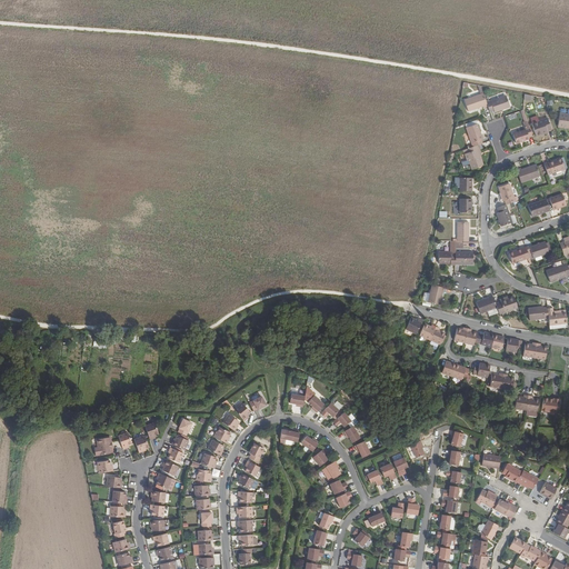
[(480,105),(481,106),(486,105),(481,92),(461,99),(466,110),(480,105)]
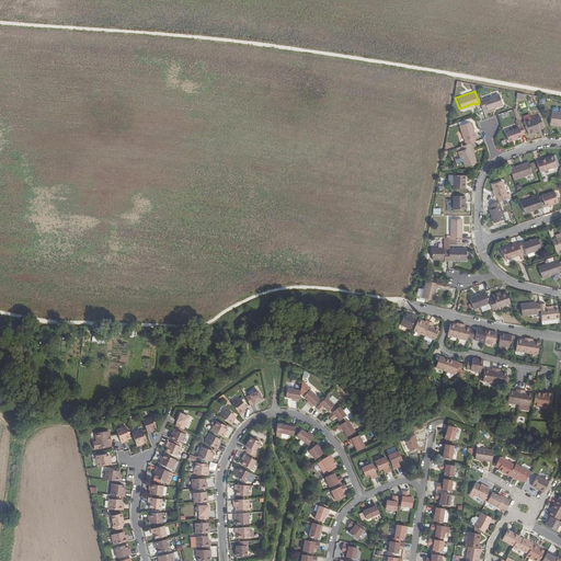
[(496,93),(481,99),(484,110),(501,103),(496,93)]
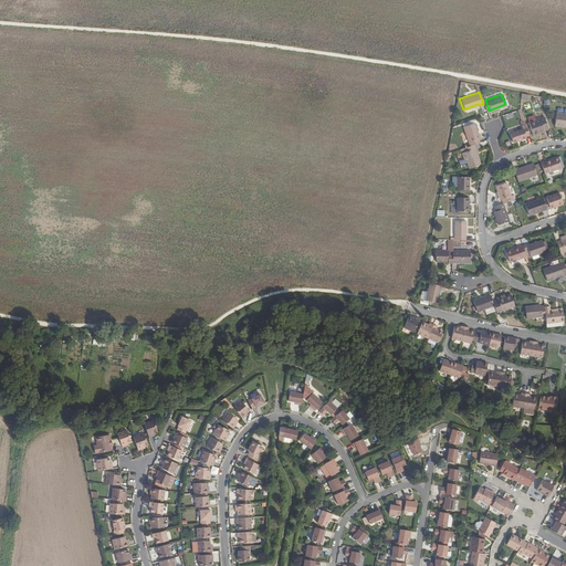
[(565,113),(555,112),(553,125),(559,126),(559,125),(565,125),(565,113)]
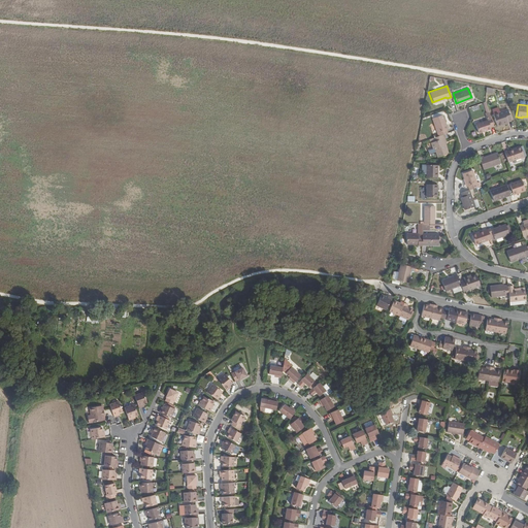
[(492,113),(496,126),(502,124),(501,122),(506,121),(509,120),(505,108),(492,113)]
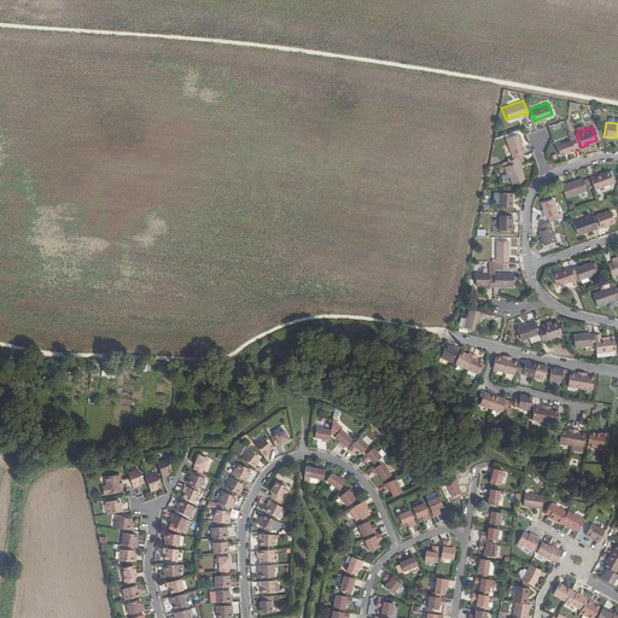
[(503,138),(507,146),(511,158),(514,157),(522,155),(520,151),(522,150),(517,134),(503,138)]
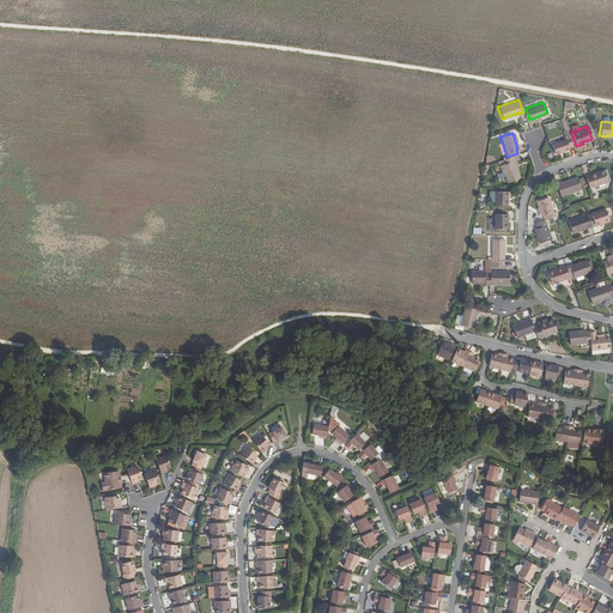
[(568,149),(568,146),(571,145),(568,135),(564,137),(564,139),(551,144),(554,153),(568,149)]
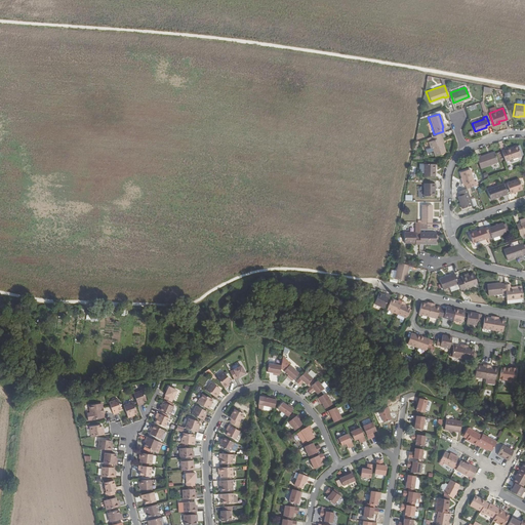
[(433,155),(443,152),(440,144),(439,144),(437,138),(439,137),(437,133),(434,134),(429,136),(430,140),(427,142),(429,148),(430,147),(433,155)]
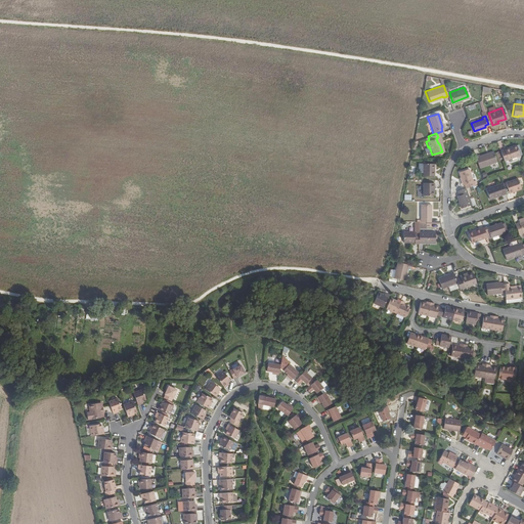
[(504,148),(499,150),(503,161),(519,155),(515,144),(507,147),(507,148),(504,149),(504,148)]
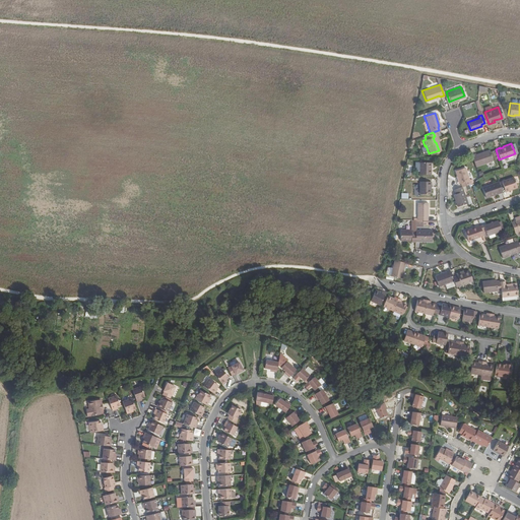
[(470,154),(471,157),(474,166),(492,159),(489,149),(474,154),(474,152),(470,154)]
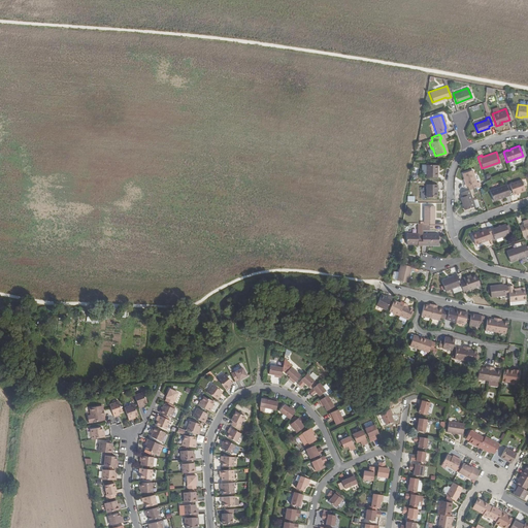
[(436,164),(425,164),(424,176),(436,176),(436,164)]
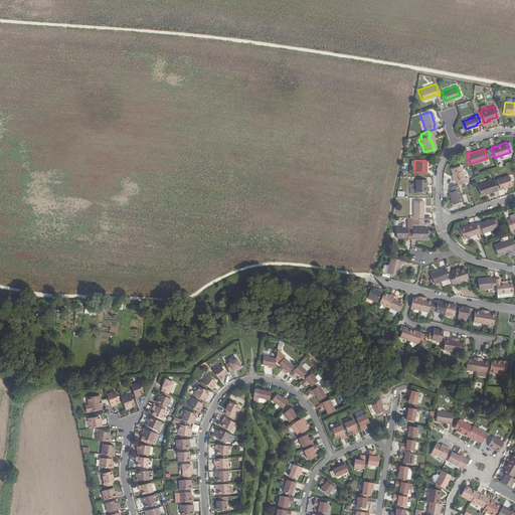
[(455,181),(456,181),(457,185),(458,185),(465,182),(460,166),(450,169),(455,181)]
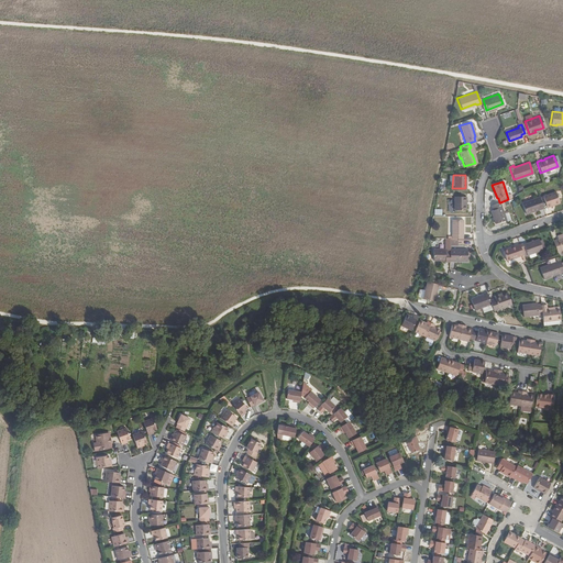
[(559,202),(555,191),(542,196),(545,207),(553,203),(553,205),(559,202)]
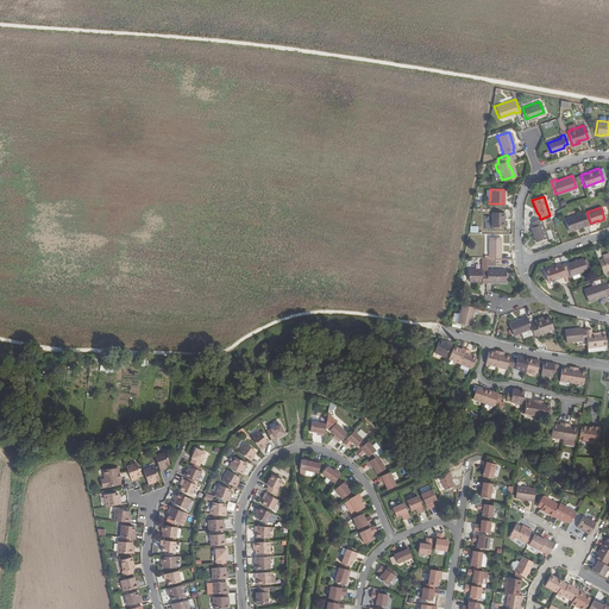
[(502,212),(490,212),(489,227),(502,226),(502,212)]
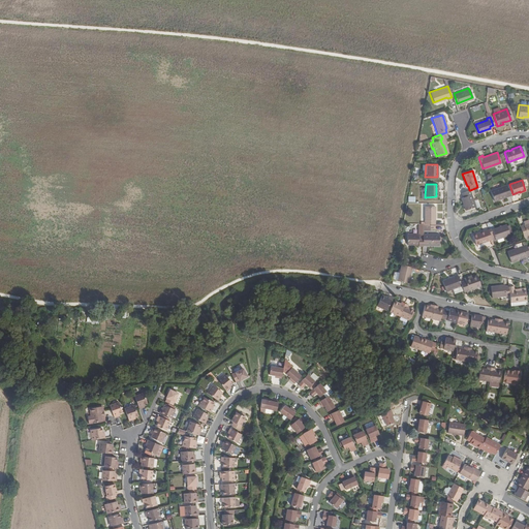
[(490,190),(493,201),(509,195),(506,185),(490,190)]
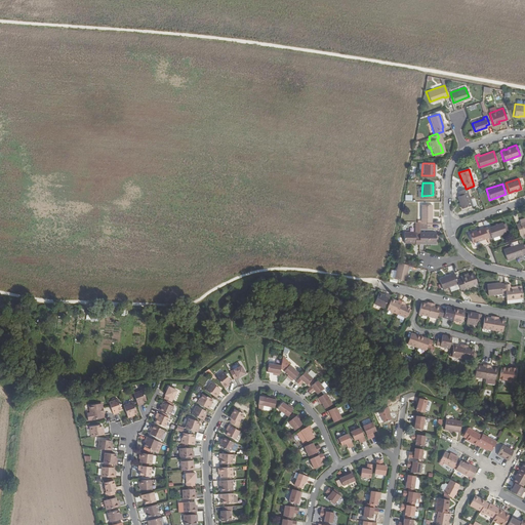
[(461,208),(473,205),(467,189),(466,189),(457,191),(459,196),(457,196),(461,208)]
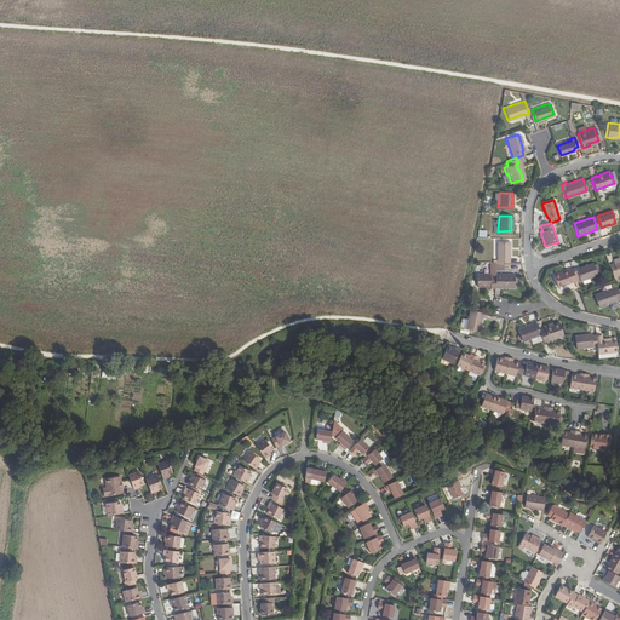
[(509,242),(497,241),(495,263),(497,263),(507,263),(509,242)]
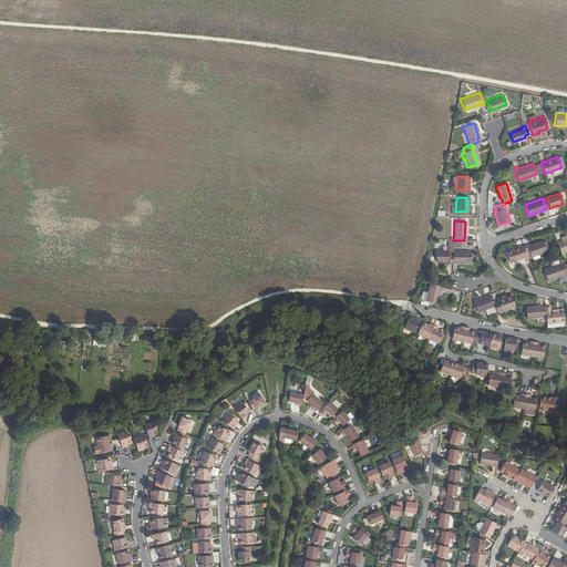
[(562,240),(556,241),(560,254),(566,250),(566,235),(560,237),(562,240)]
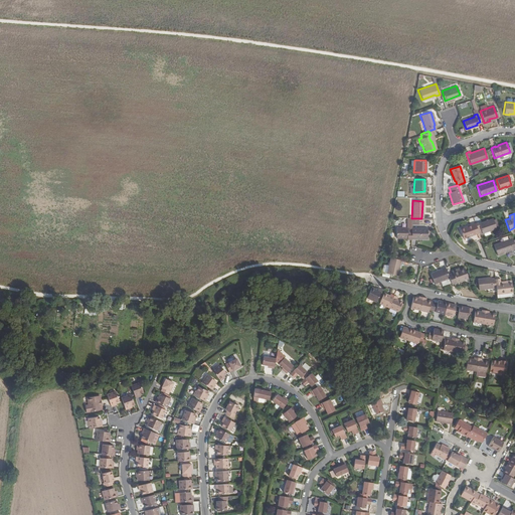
[(405,238),(404,239),(409,239),(409,228),(409,221),(409,218),(405,217),(405,228),(394,227),(394,238),(405,238)]
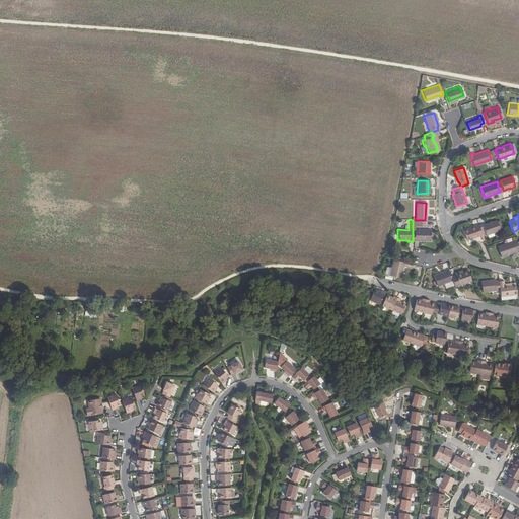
[(485,235),(499,230),(499,229),(498,227),(501,226),(499,221),(496,221),(496,220),(482,225),(485,235)]
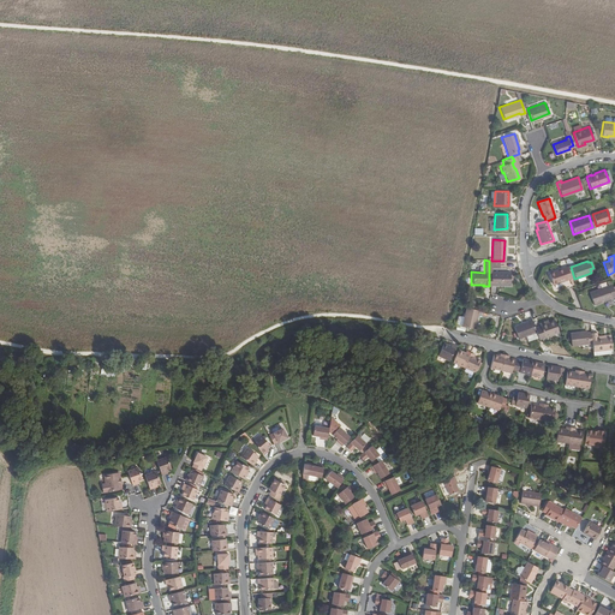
[(547,273),(551,285),(571,279),(566,267),(561,268),(561,269),(557,270),(556,269),(547,273)]
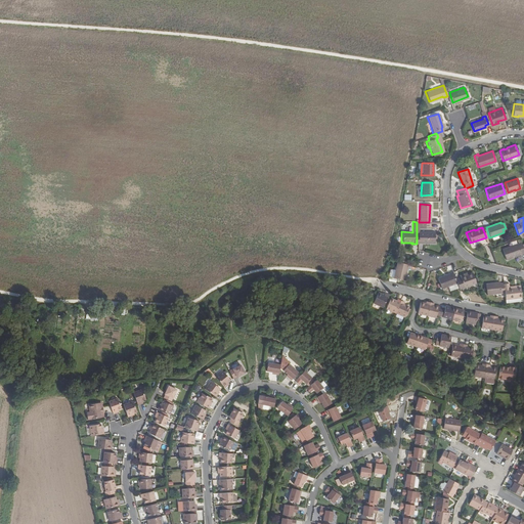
[(433,232),(417,232),(417,244),(433,244),(433,232)]
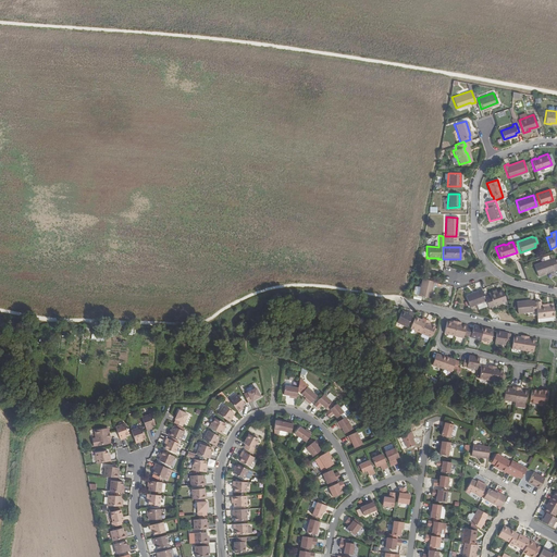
[(533,264),(536,276),(556,269),(554,260),(553,258),(533,264)]
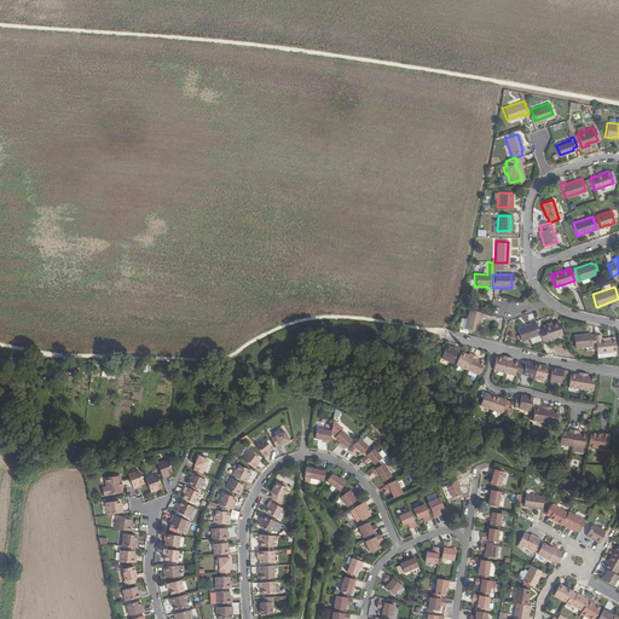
[(457,327),(475,331),(480,313),(468,310),(466,319),(460,318),(457,327)]
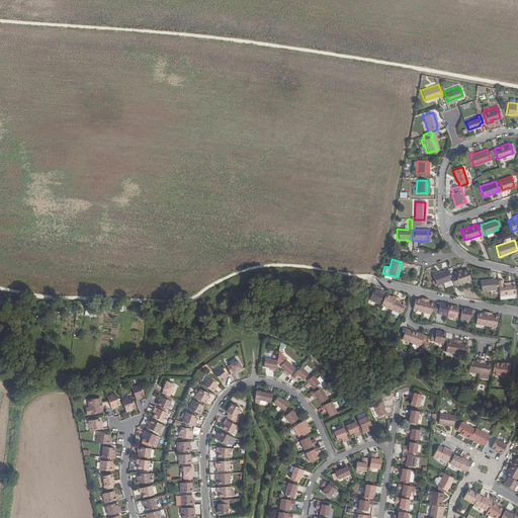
[(432,274),(435,285),(451,280),(449,276),(446,268),(443,269),(443,270),(432,274)]
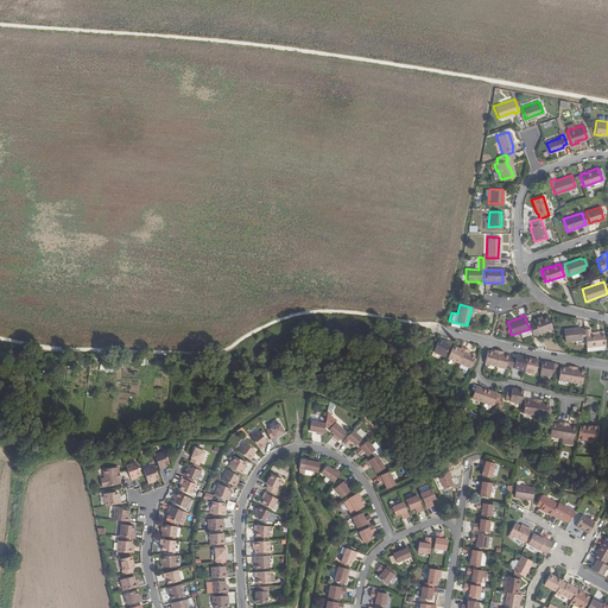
[(533,323),(527,324),(530,329),(531,335),(551,328),(548,316),(542,318),(532,322),(533,323)]
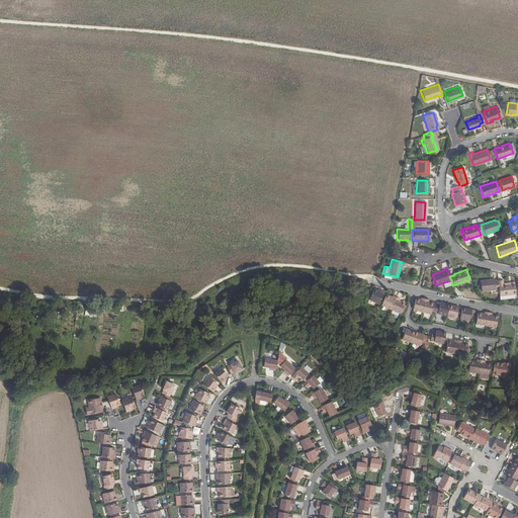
[(480,280),(481,291),(498,289),(497,285),(497,280),(494,281),(493,279),(480,280)]
